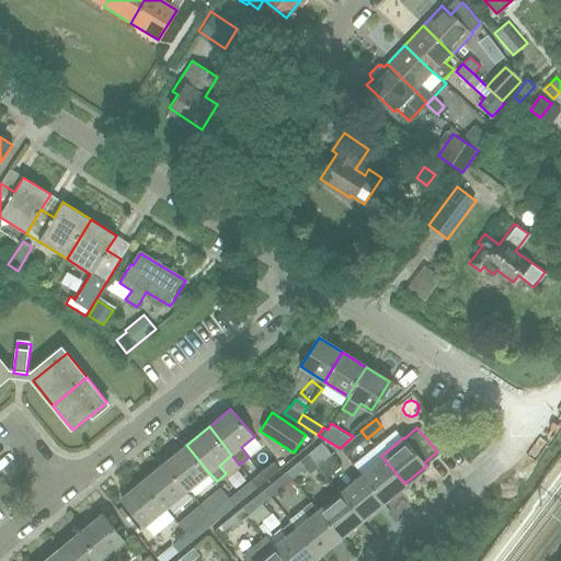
[(353,436),(340,448),(345,456),(367,438),(361,431),(354,437),(353,436)]
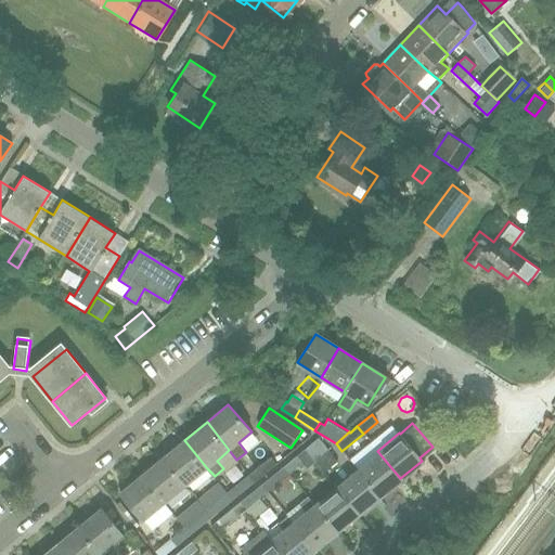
[(318,438),(304,450),(313,461),(315,460),(328,450),(318,438)]
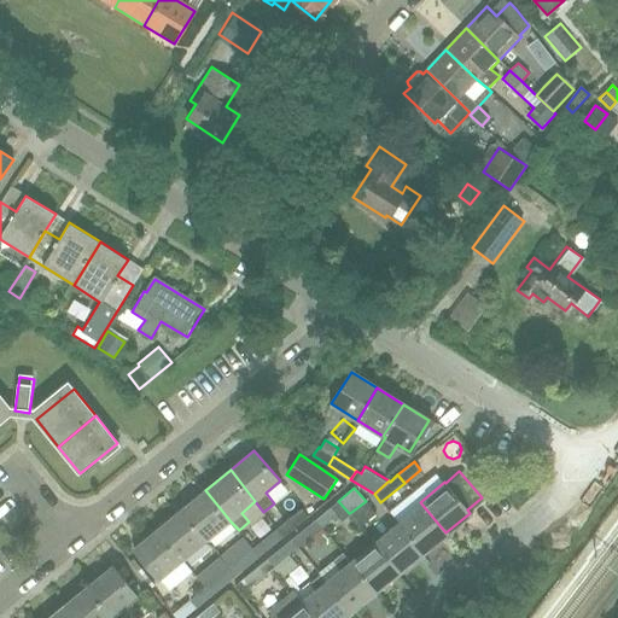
[(205,490),(181,509),(208,541),(231,522),(205,490)]
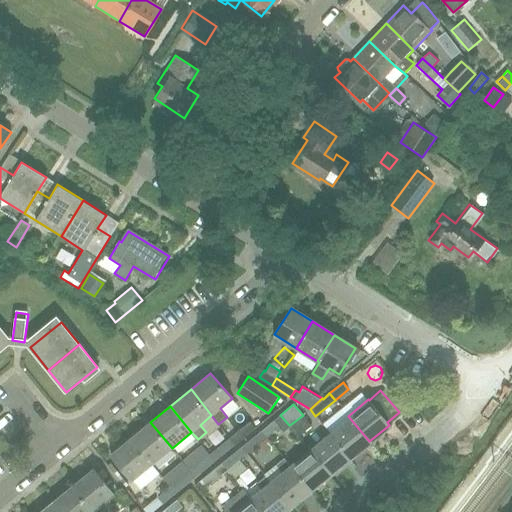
[(289,425),(280,415),(260,431),(267,438),(278,429),(282,433),(290,426),(289,425)]
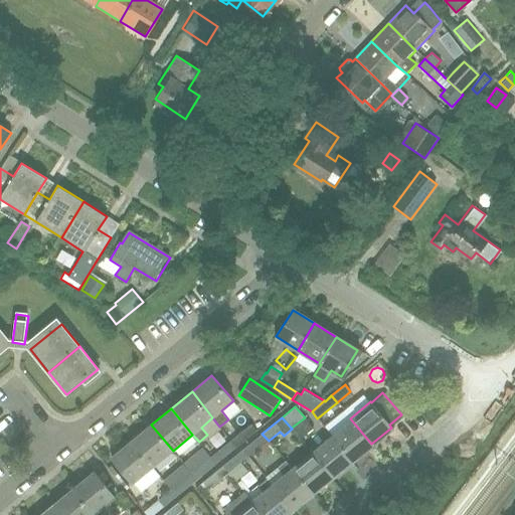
[(350,418),(330,435),(352,461),(371,444),(350,418)]
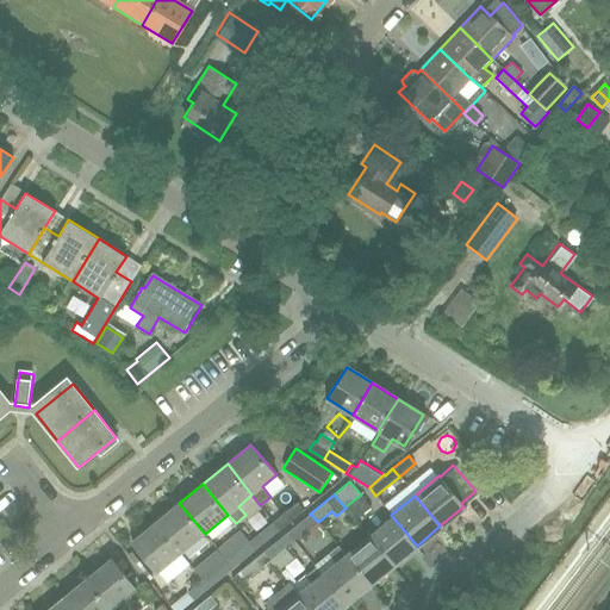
[(205,534),(179,503),(156,522),(181,553),(205,534)]
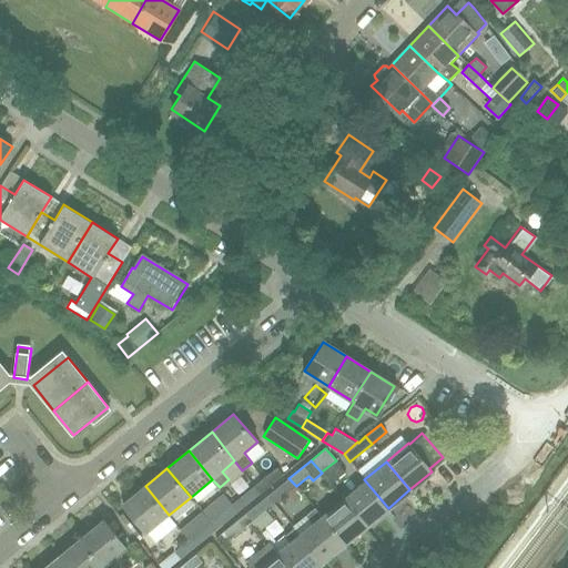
[(276,468),(255,485),(262,493),(283,475),(276,468)]
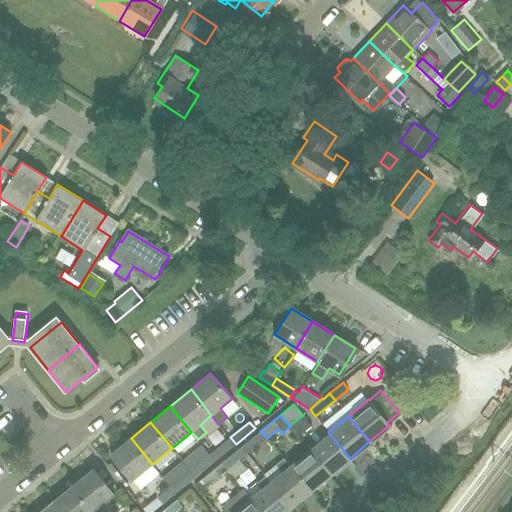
[(260,431),(241,447),(247,454),(267,438),(260,431)]
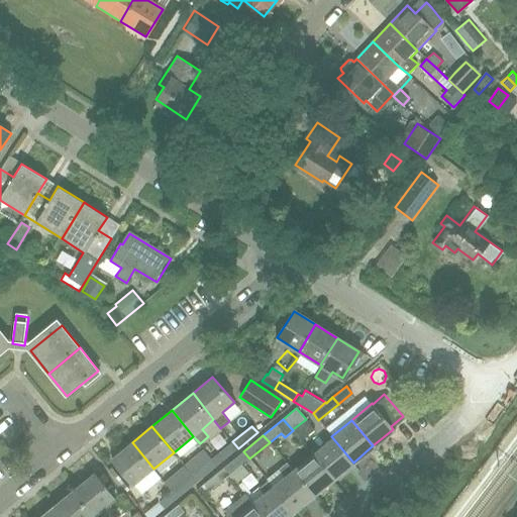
[(331,436),(312,453),(333,479),(353,462),(331,436)]
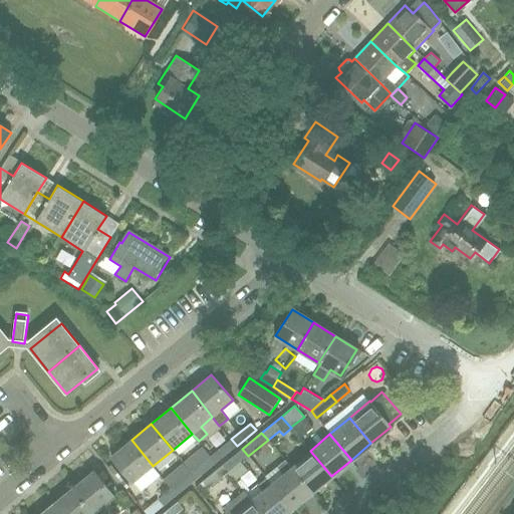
[(216,446),(208,452),(217,462),(237,446),(231,439),(219,449),(216,446)]
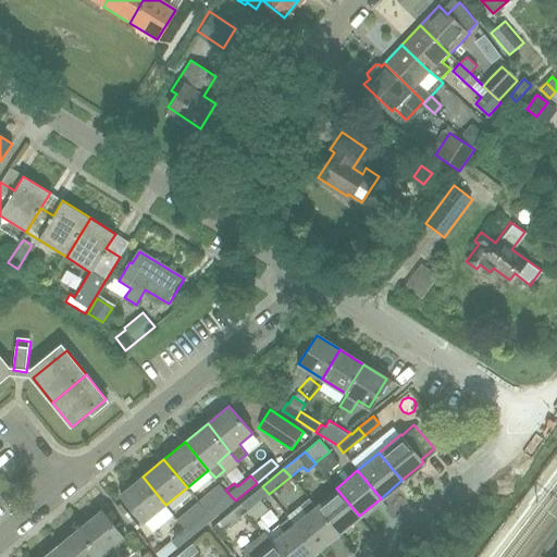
[(165,505),(143,477),(120,495),(144,523),(165,505)]
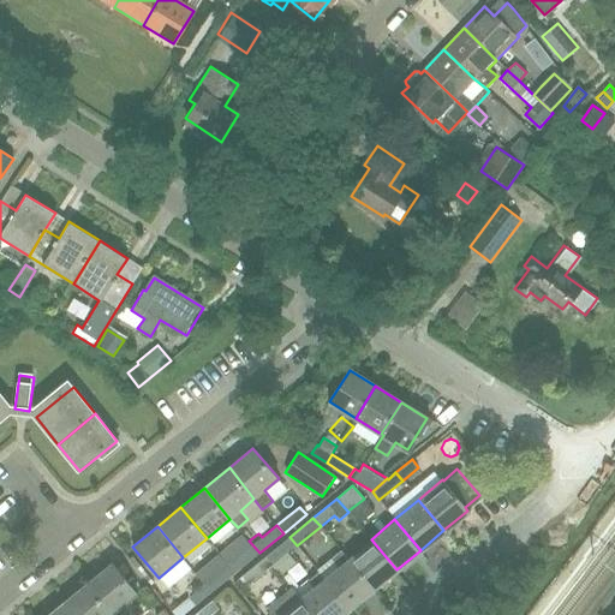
[(290,537),(266,556),(273,565),(297,545),(290,537)]
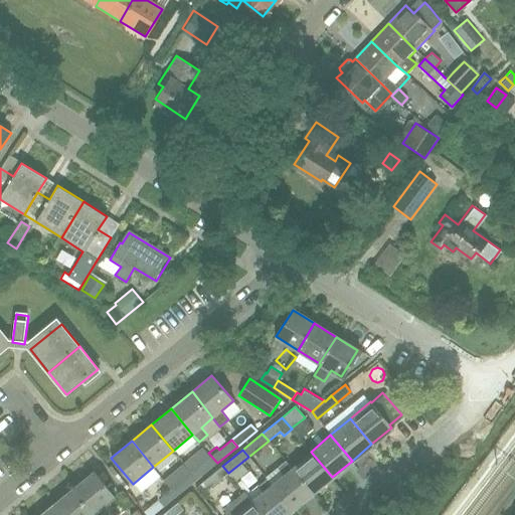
[(311,452),(291,468),(301,481),(312,494),(332,477),(311,452)]
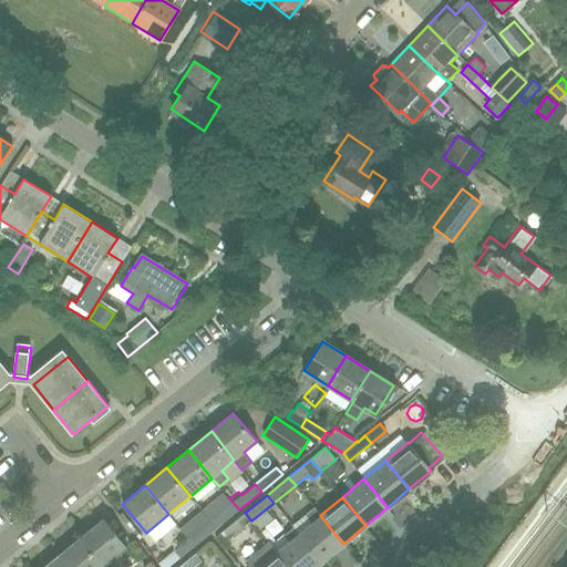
[(232,503),(210,519),(217,528),(239,509),(229,498),(228,500),(232,503)]
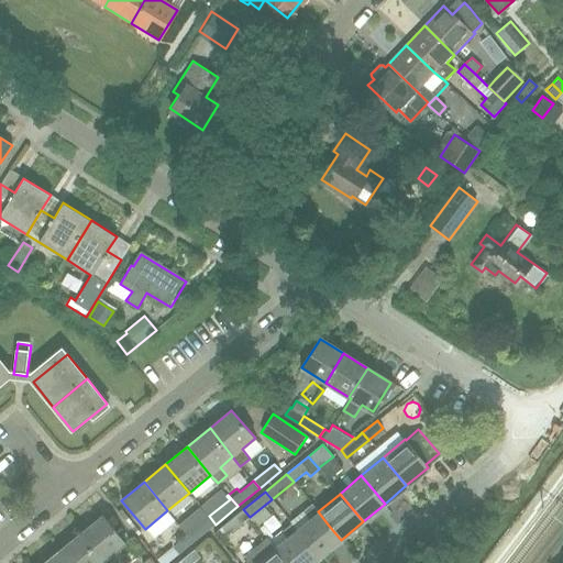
[(311,504),(302,511),(309,519),(296,529),(298,532),(308,543),(319,558),(341,540),(329,526),(318,511),(311,504)]
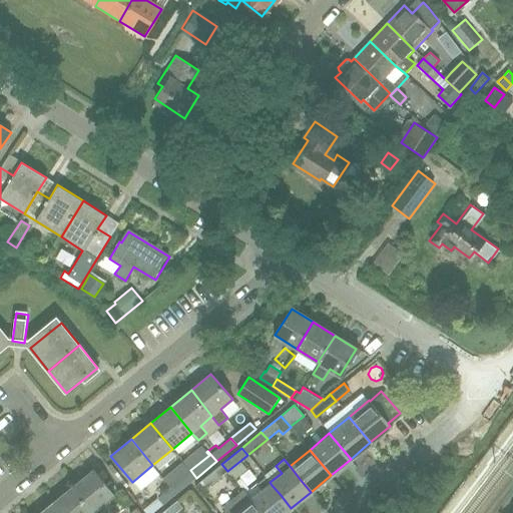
[(227,471),(221,464),(201,480),(207,488),(226,471),(227,471)]
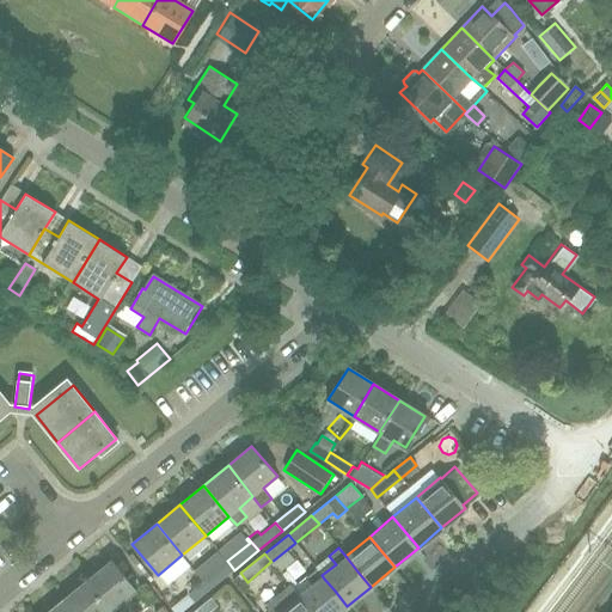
[(87,581),(112,611),(136,592),(111,561),(87,581)]
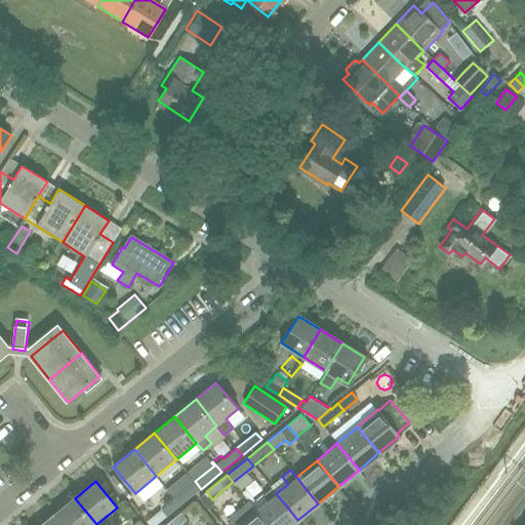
[(195,481),(174,498),(180,506),(201,489),(195,481)]
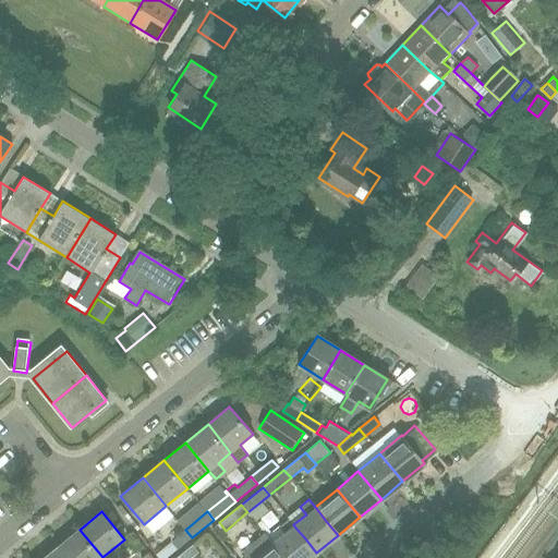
[(284,557),(310,557),(316,553),(305,538),(295,528),(293,524),(289,519),(280,525),(286,532),(273,543),(284,557)]
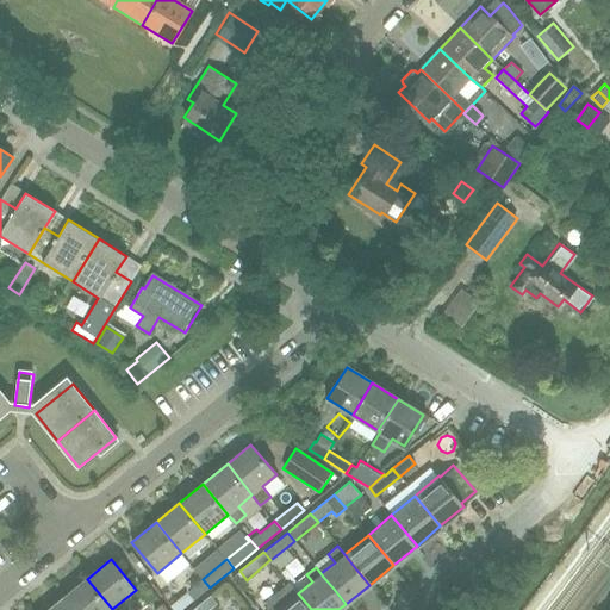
[(87,579),(63,598),(72,609),(111,609),(112,609),(87,579)]
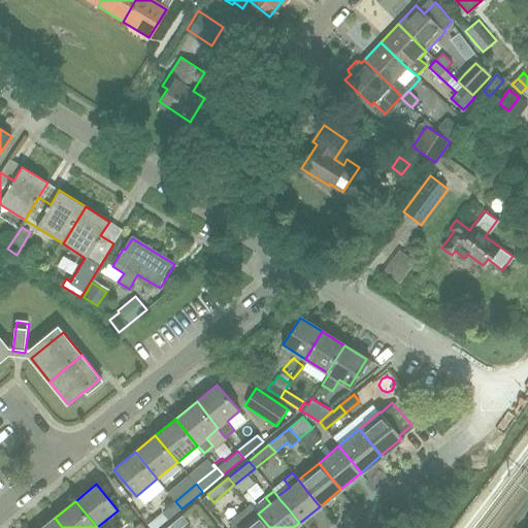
[(156,527),(182,508),(175,501),(146,524),(149,527),(156,527)]
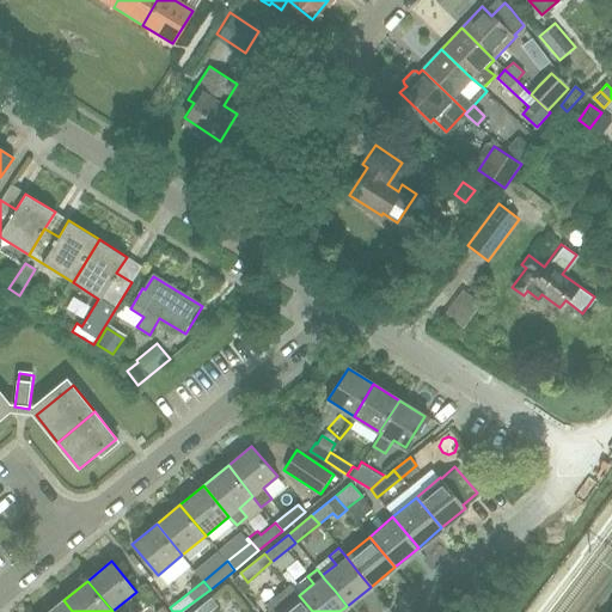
[(312,611),(299,595),(277,611),(312,611)]
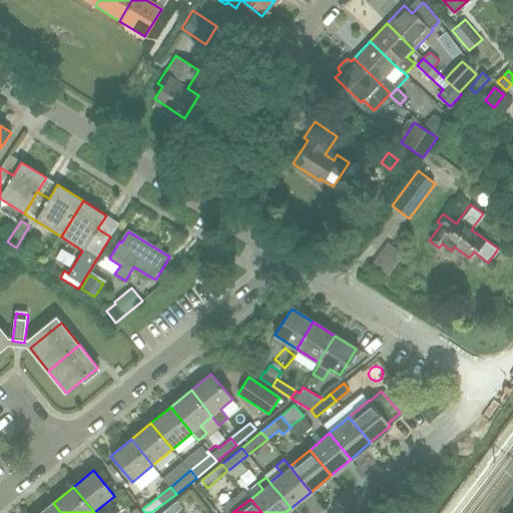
[(163,511),(164,512),(174,512),(182,507),(176,500),(163,511)]
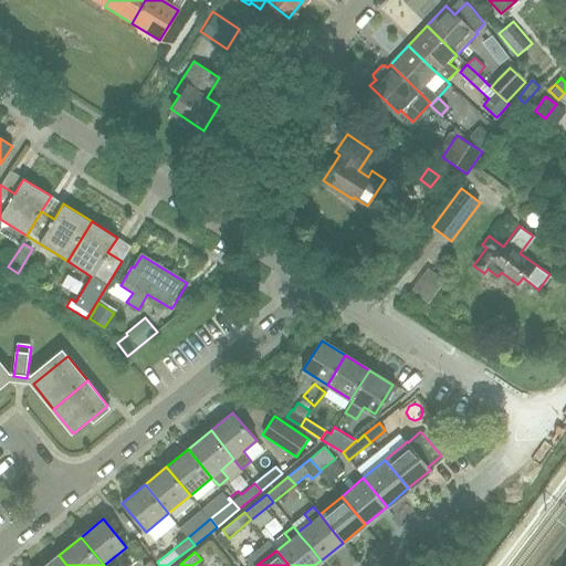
[(66,565),(59,555),(45,565),(66,565)]
